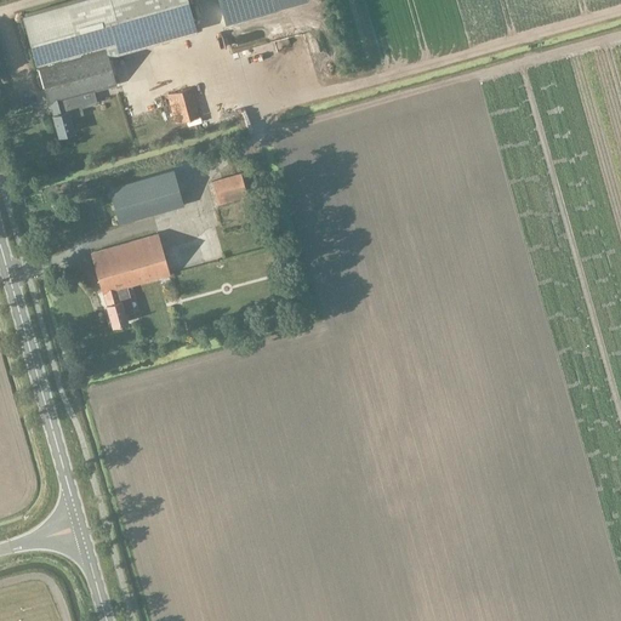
[(115,85),(107,56),(195,30),(187,0),(70,0),(24,13),(38,63),(49,103),(51,102),(55,114),(52,114),(58,136),(73,131),(67,110),(66,110),(62,100),(115,85)]
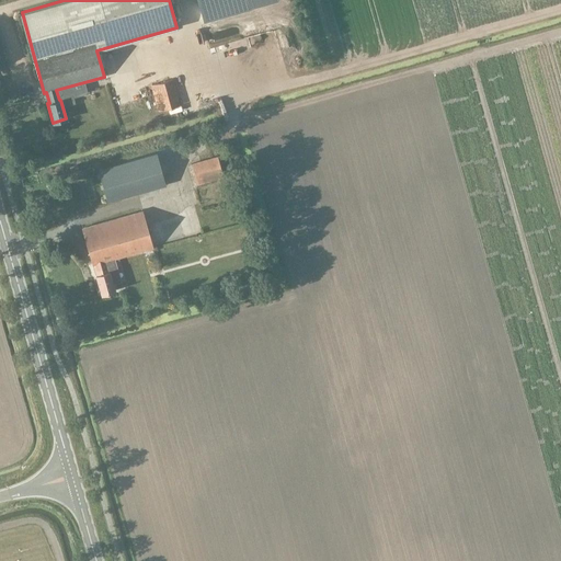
[(270,0),(196,0),(202,20),(270,0)]
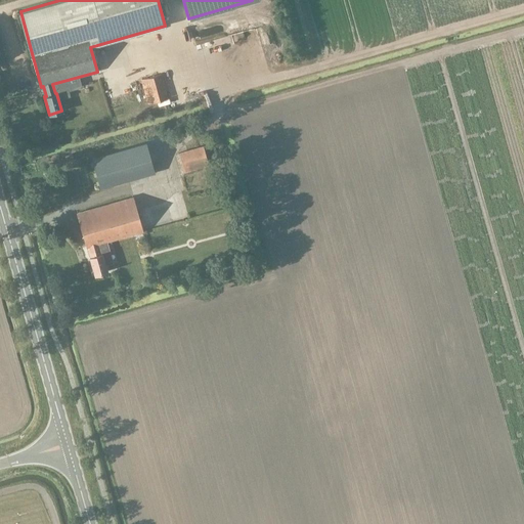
[(224,55),(210,57),(212,70),(226,68),(224,55)]
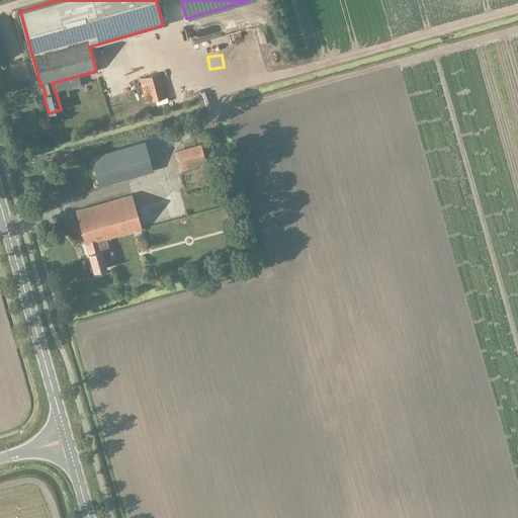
[(148,155),(144,141),(90,156),(98,187),(153,171),(150,160),(155,159),(153,153),(148,155)]
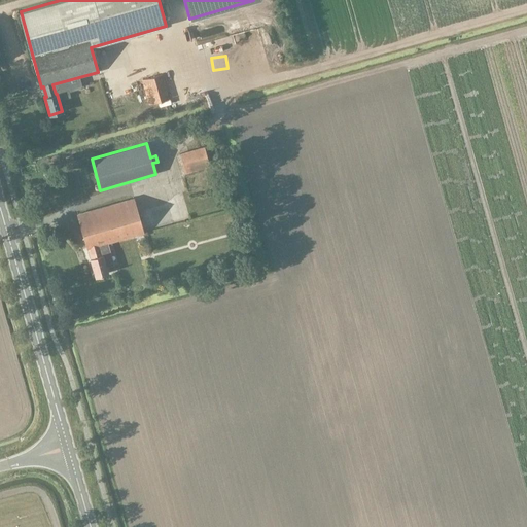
[(185,173),(209,167),(204,146),(179,153),(185,173)]
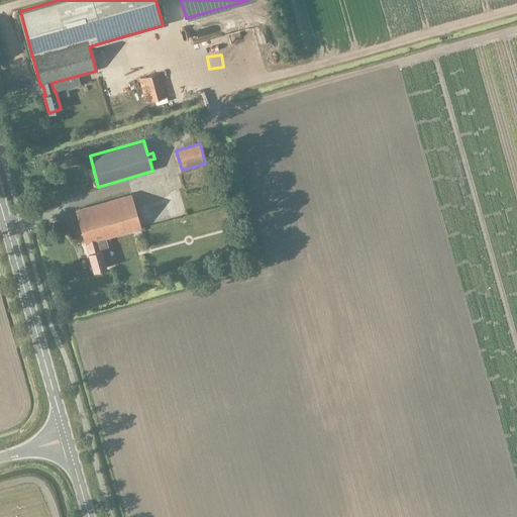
[(105,238),(140,228),(130,195),(76,210),(85,243),(87,243),(90,252),(88,253),(93,271),(105,268),(104,262),(111,260),(105,238)]
